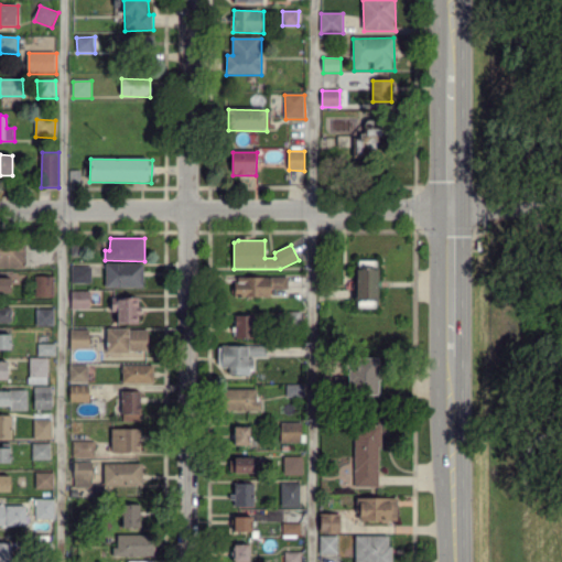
[(25,244),(0,244),(0,269),(26,269),(25,244)]
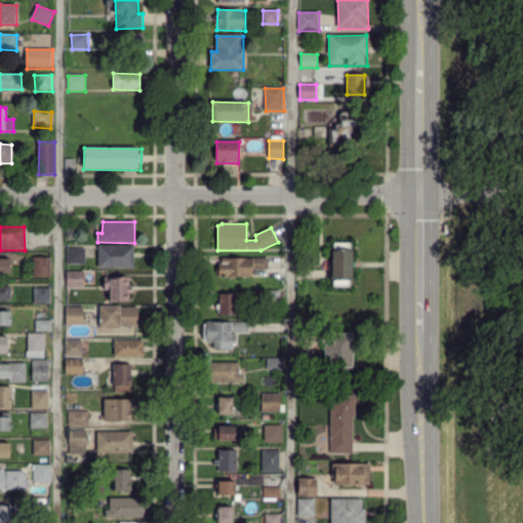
[(98,269),(134,269),(134,246),(98,246),(98,269)]
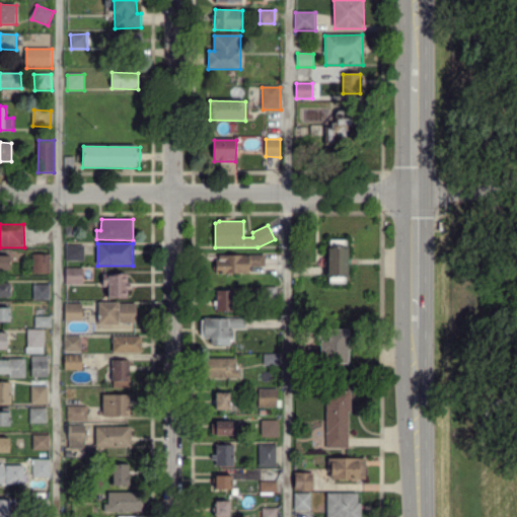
[(67,262),(85,262),(84,245),(67,246),(67,262)]
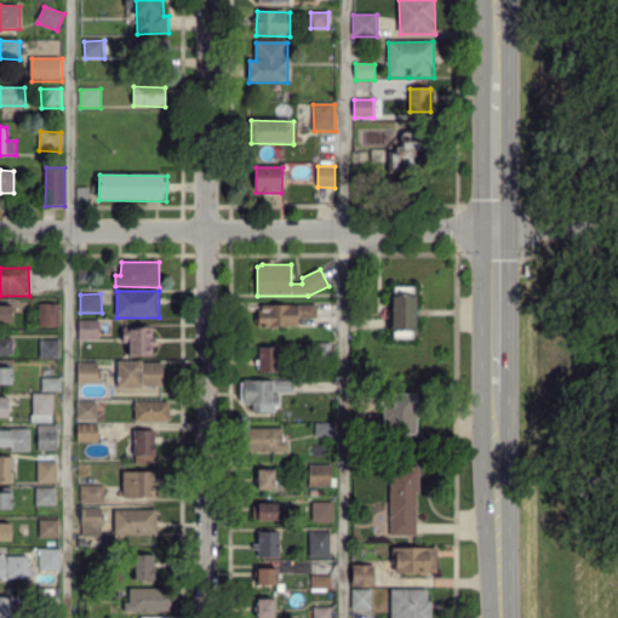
[(416,297),(393,297),(393,332),(416,332),(416,297)]
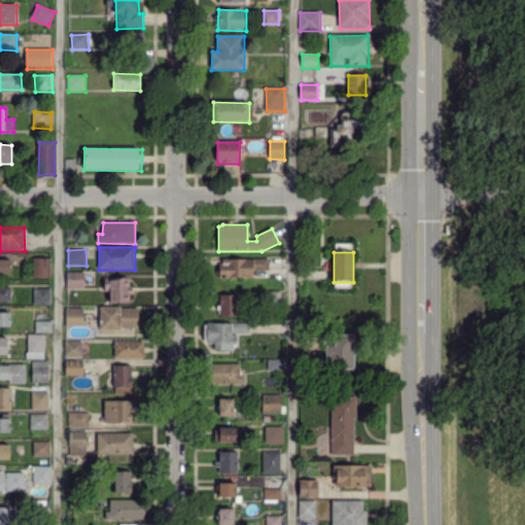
[(51,279),(51,259),(34,258),(34,279),(51,279)]
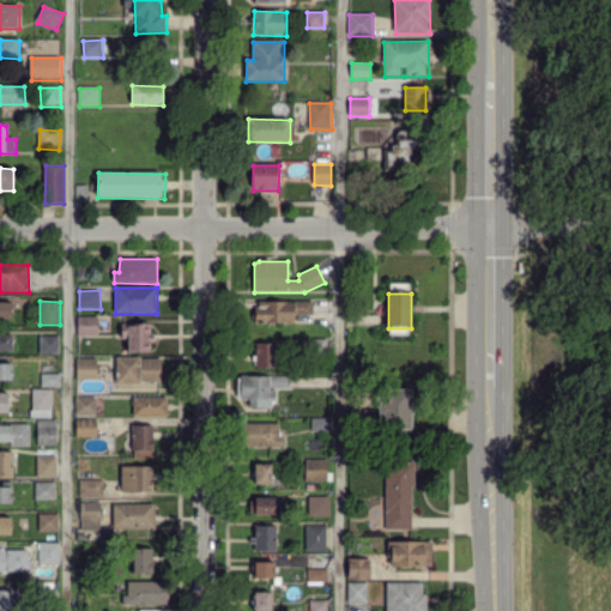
[(295,325),(296,315),(314,316),(314,303),(256,302),(256,324),(295,325)]
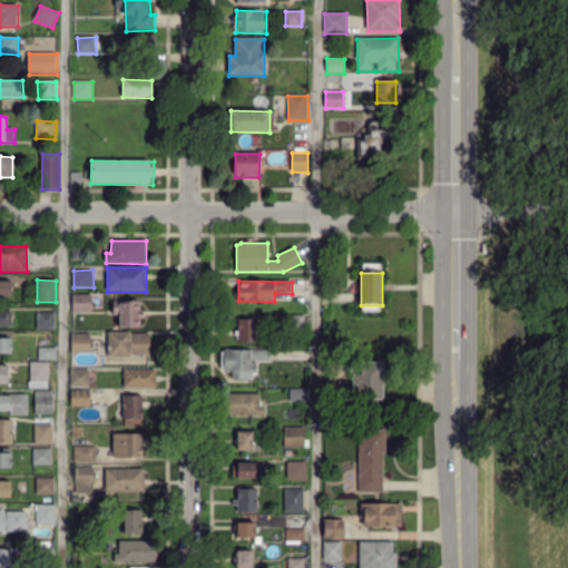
[(0,296),(12,297),(12,282),(0,282),(0,296)]
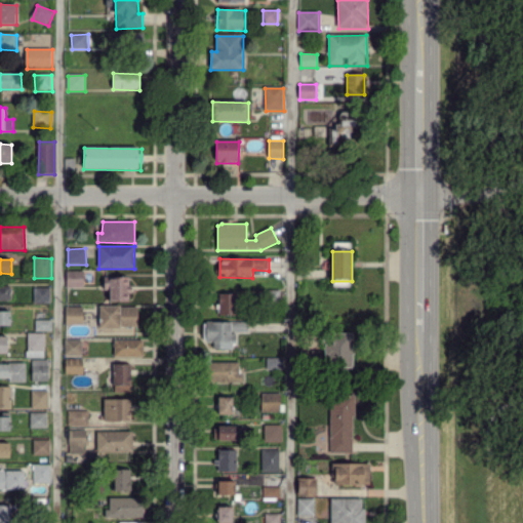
[(84,272),(68,272),(68,289),(84,288),(84,272)]
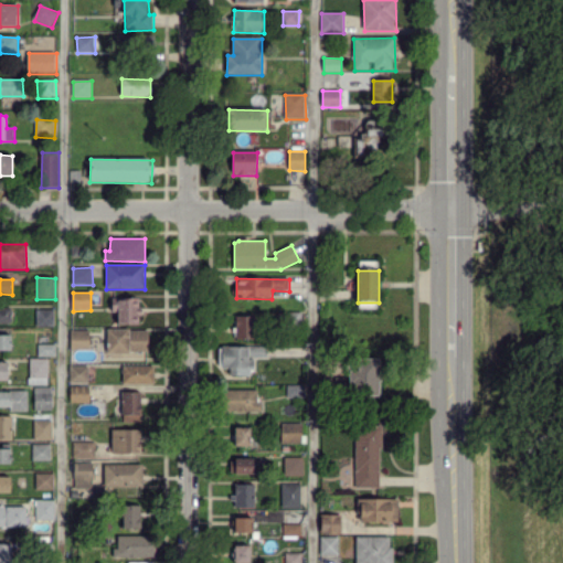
[(119,326),(140,326),(140,300),(118,300),(119,326)]
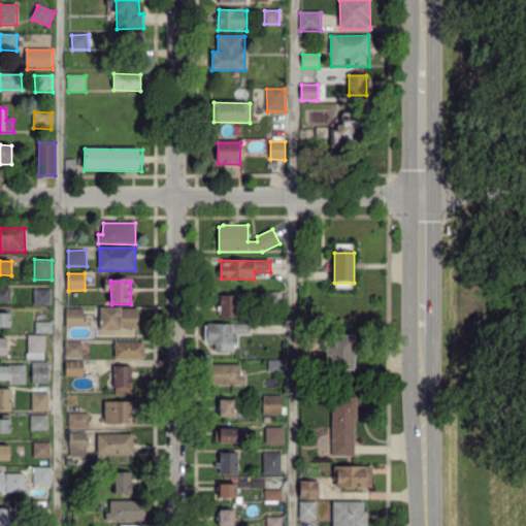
[(0,302),(10,303),(11,290),(0,289),(0,302)]
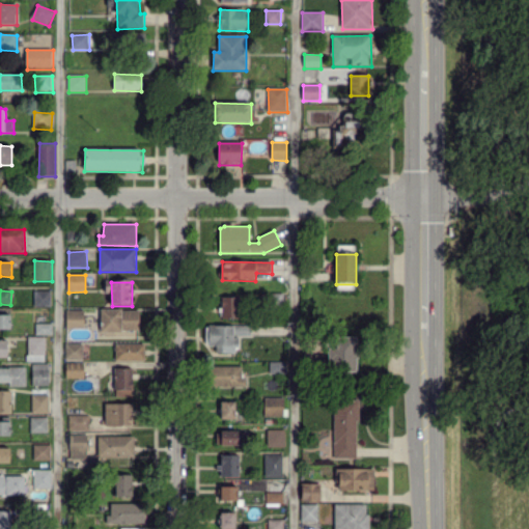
[(52,293),(35,291),(34,307),(51,308),(52,293)]
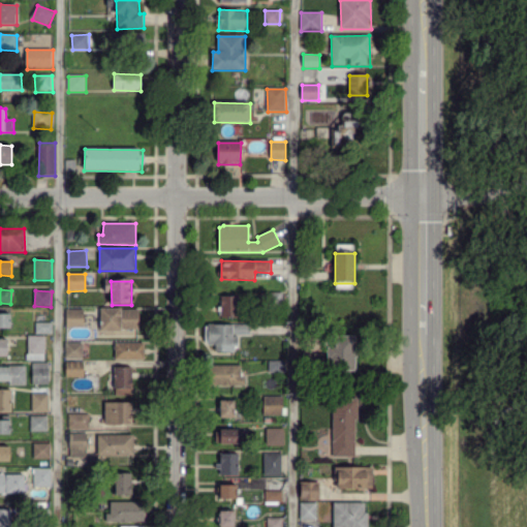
[(221,318),(239,318),(240,298),(222,297),(221,318)]
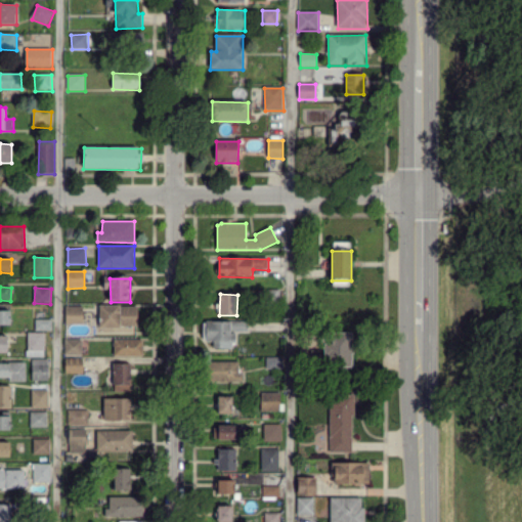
[(138,328),(139,307),(100,306),(99,328),(138,328)]
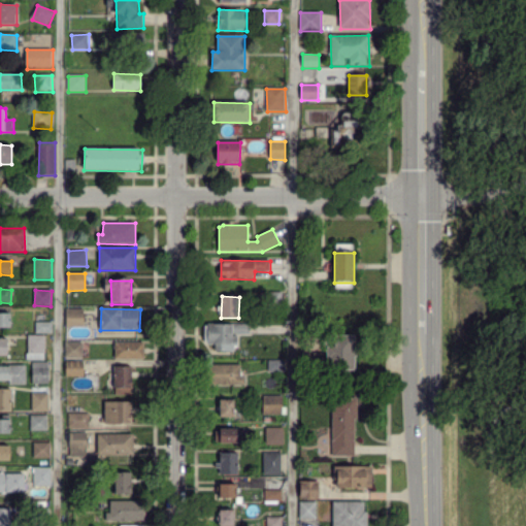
[(67,328),(85,328),(85,309),(67,309),(67,328)]
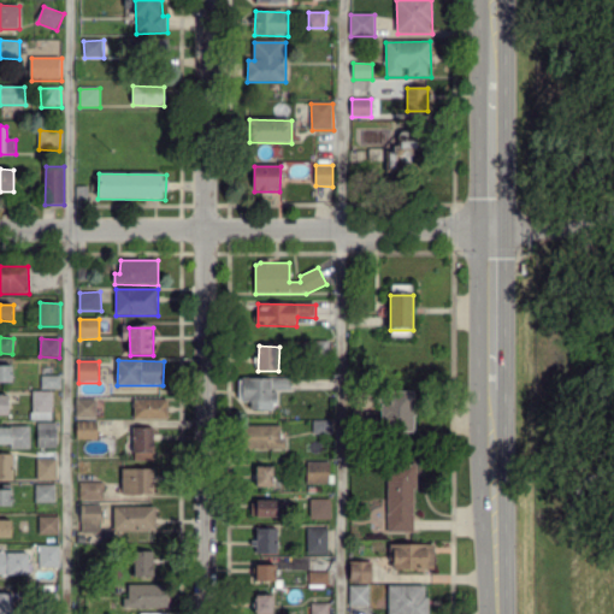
[(0,383),(13,383),(13,367),(0,366),(0,383)]
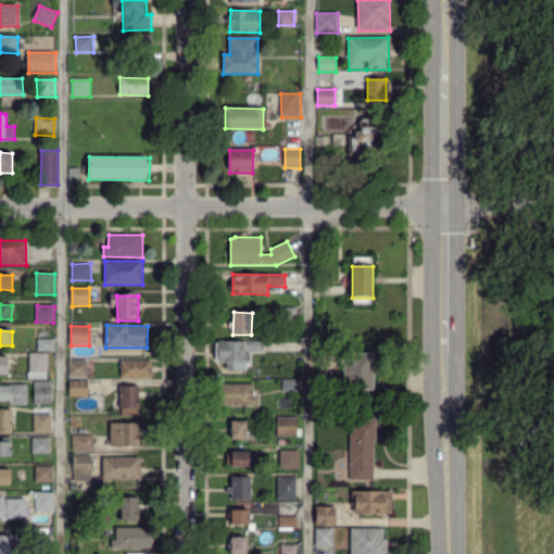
[(38,352),(55,351),(55,340),(38,340),(38,352)]
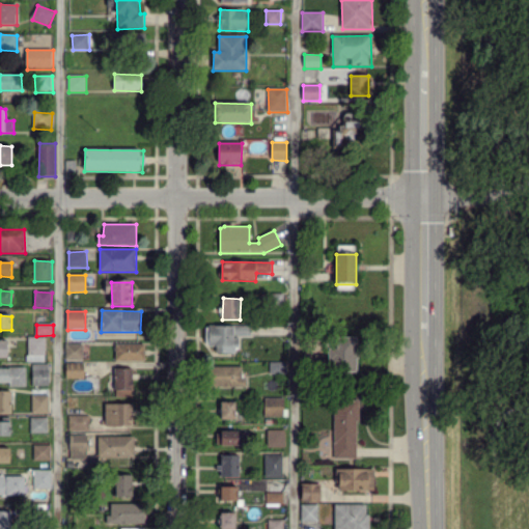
[(217,355),(240,354),(239,337),(251,336),(250,326),(210,327),(210,346),(217,346),(217,355)]
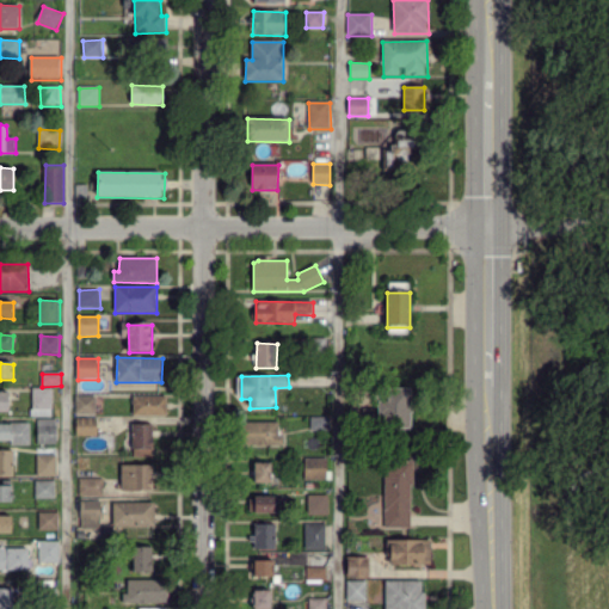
[(34,389),(32,417),(53,418),(54,389),(34,389)]
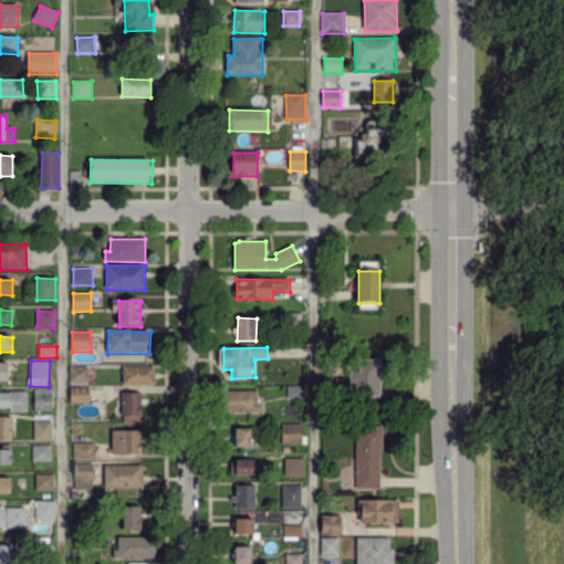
[(382,397),(382,361),(352,361),(352,397),(382,397)]
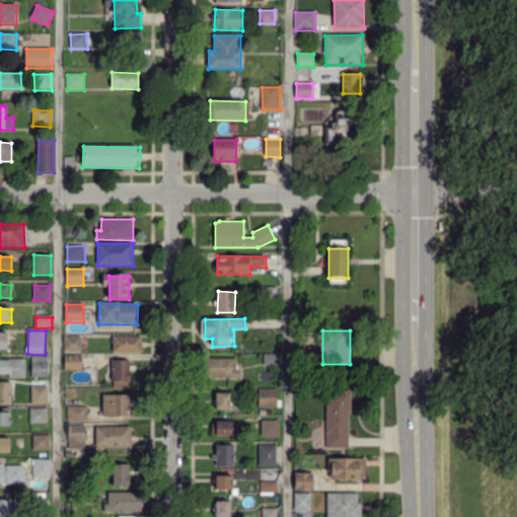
[(0,350),(8,350),(8,334),(0,333),(0,350)]
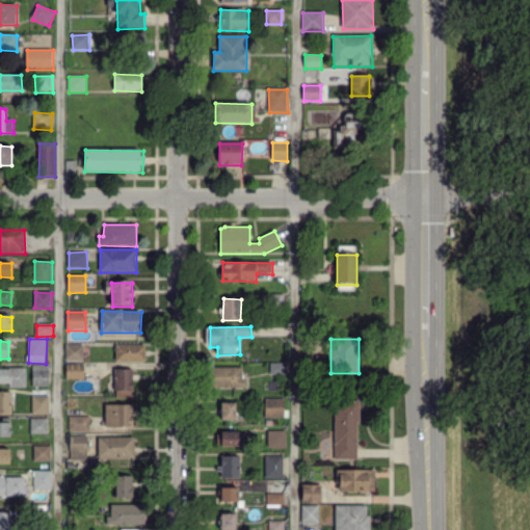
[(67,362),(84,361),(84,345),(67,345),(67,362)]
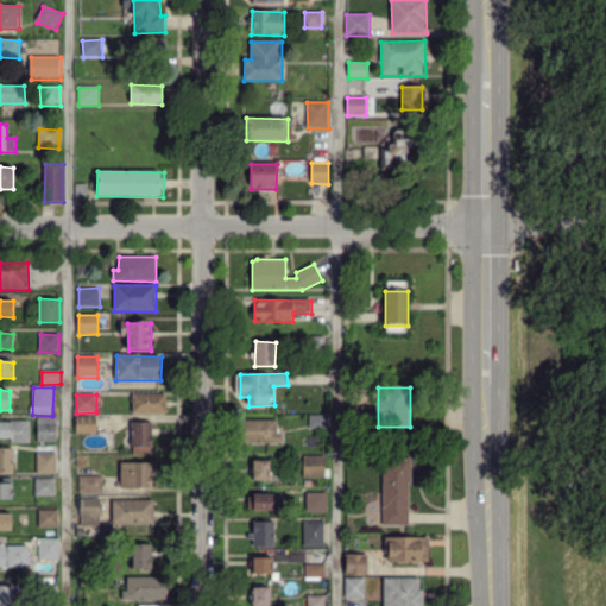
[(166,395),(133,395),(133,415),(166,414),(166,395)]
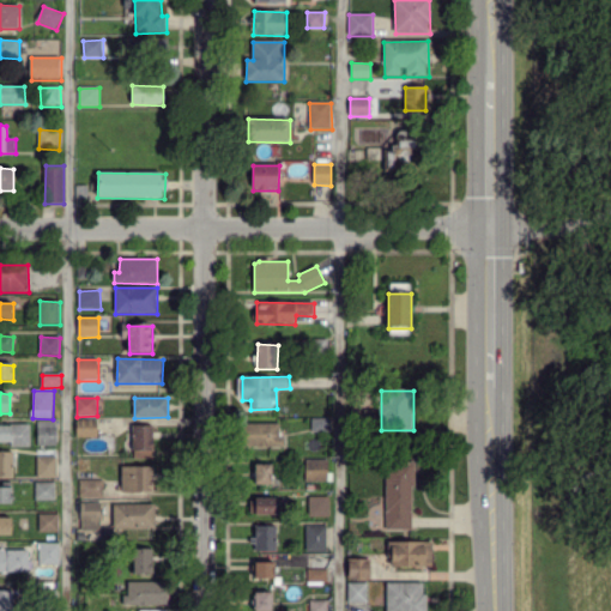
[(331,419),(313,419),(313,431),(331,431),(331,419)]
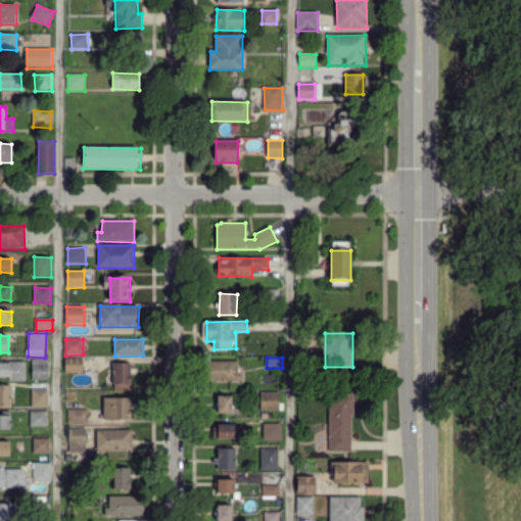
[(84,374),(84,359),(65,359),(65,374),(84,374)]
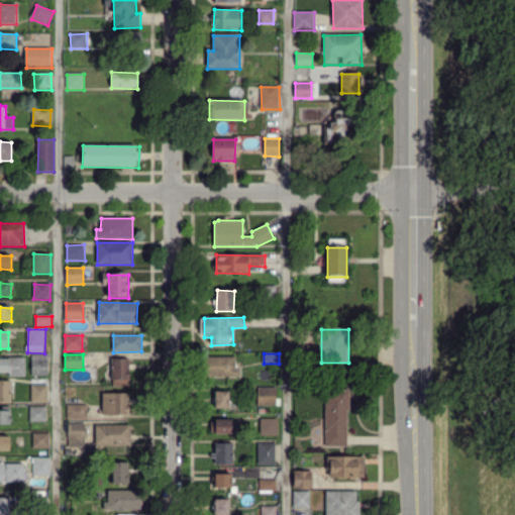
[(48,355),(32,355),(32,377),(48,377),(48,355)]
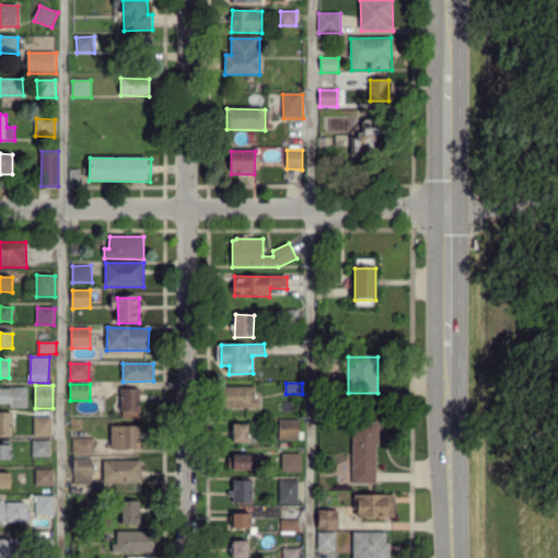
[(258,387),(229,387),(228,409),(257,409),(258,387)]
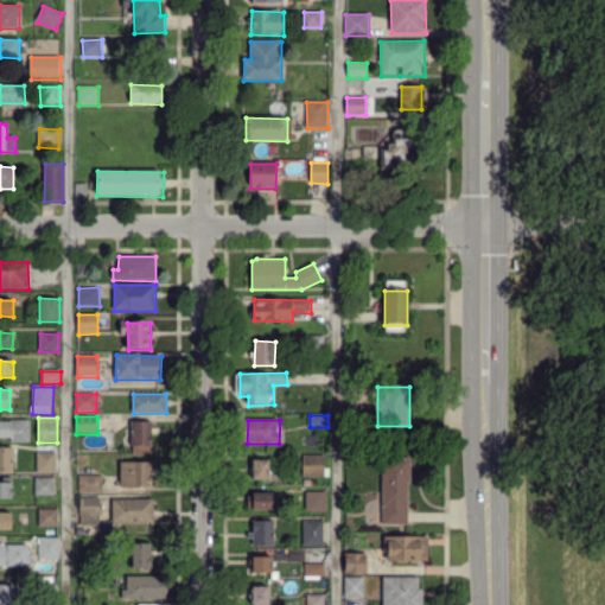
[(31,421),(0,421),(0,440),(30,441),(31,421)]
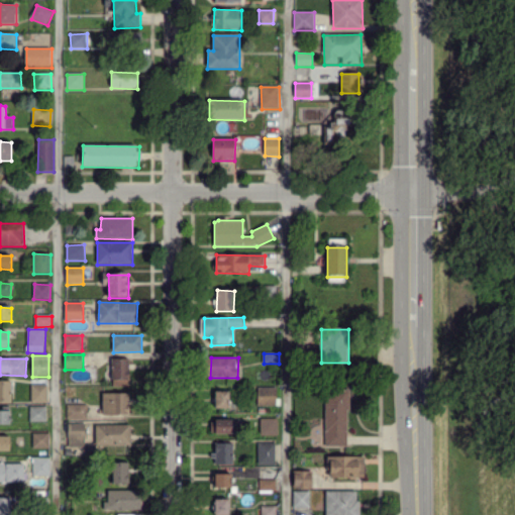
[(129,359),(112,359),(113,388),(130,387),(129,359)]
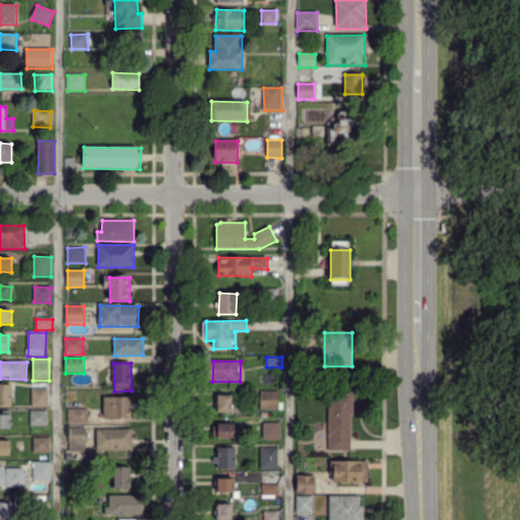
[(0,407),(12,407),(11,385),(0,384),(0,407)]
